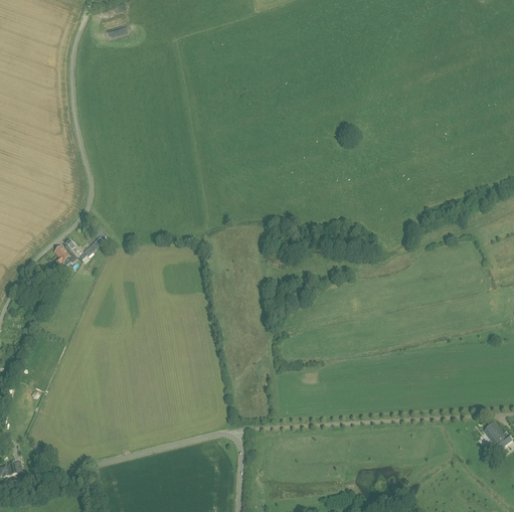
[(104,240),(100,235),(83,250),(88,254),(93,250),(104,240)]
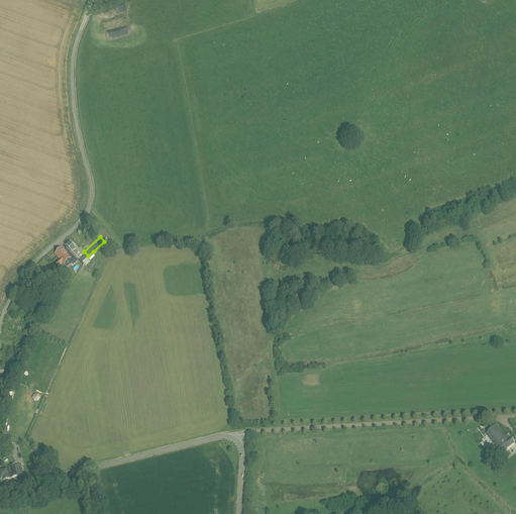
[(69,238),(65,241),(78,257),(83,252),(73,240),(72,241),(69,238)]
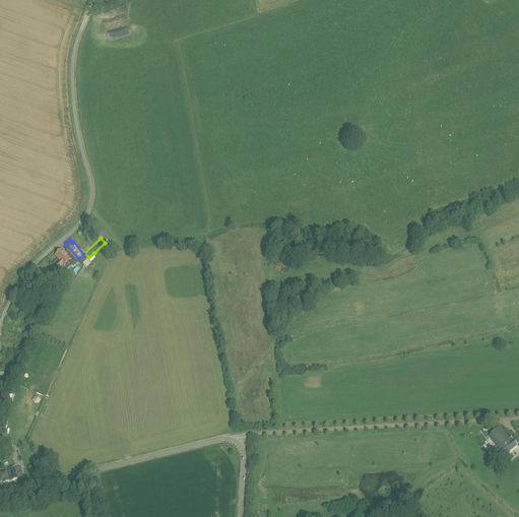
[(62,261),(64,262),(68,258),(72,263),(77,259),(71,253),(68,255),(61,247),(55,253),(59,258),(55,262),(58,265),(62,261)]
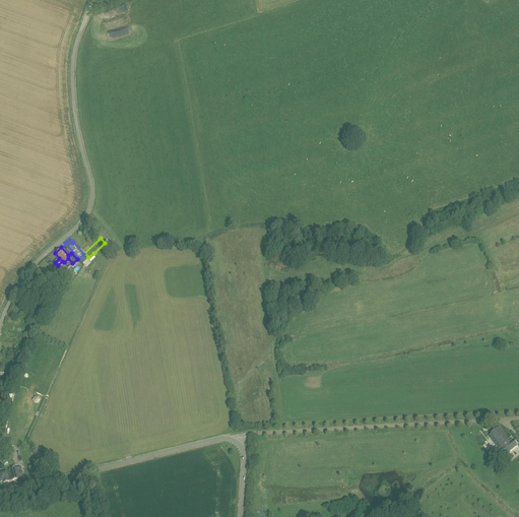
[(493,445),(496,449),(501,456),(517,444),(512,437),(511,437),(510,435),(507,436),(499,425),(488,433),(495,444),(493,445)]
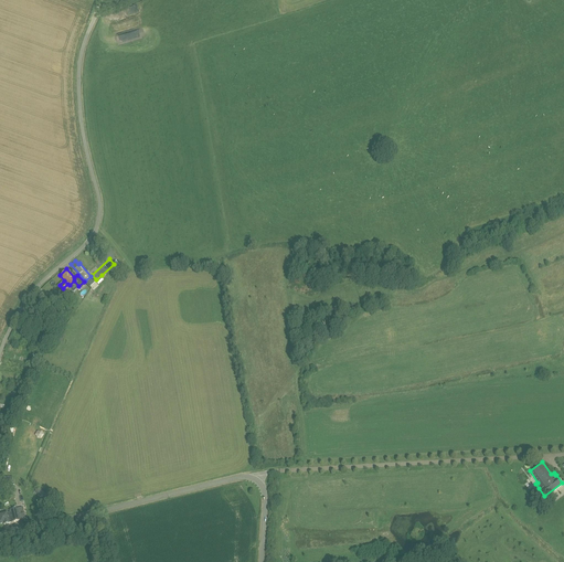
[(40,488),(38,492),(48,498),(50,495),(40,488)]
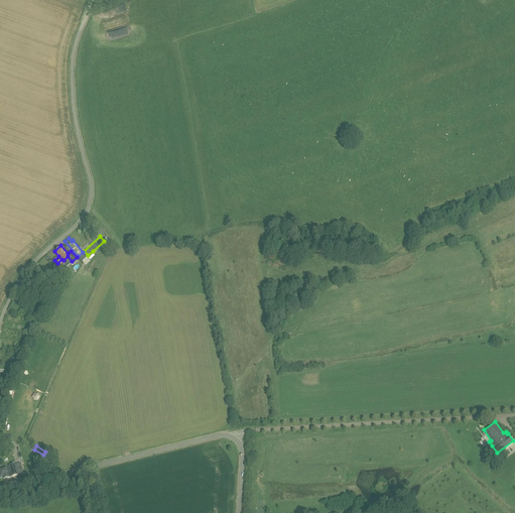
[(0,475),(2,475),(3,476),(22,471),(19,461),(8,463),(8,465),(0,467),(0,475)]
